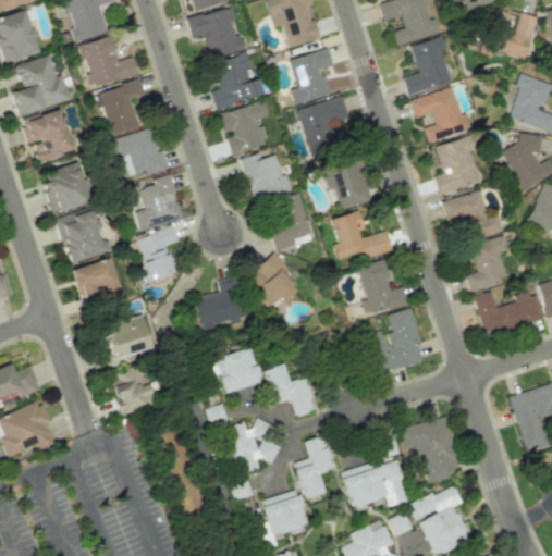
[(110,33),(102,7),(117,3),(114,0),(63,0),(68,14),(72,13),(76,28),(73,29),(77,42),(110,33)]
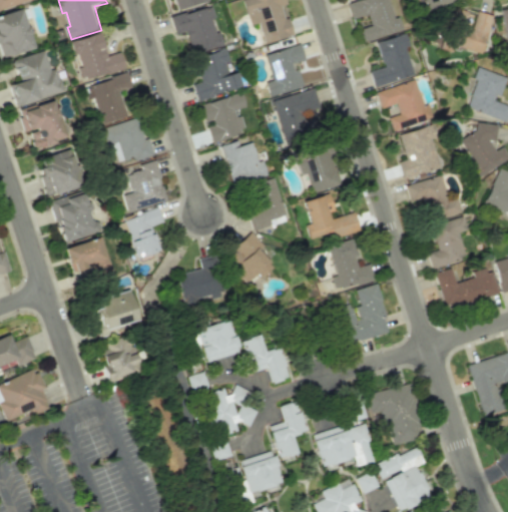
[(268,44),(297,35),(286,0),(244,0),(254,26),(262,24),(268,44)]
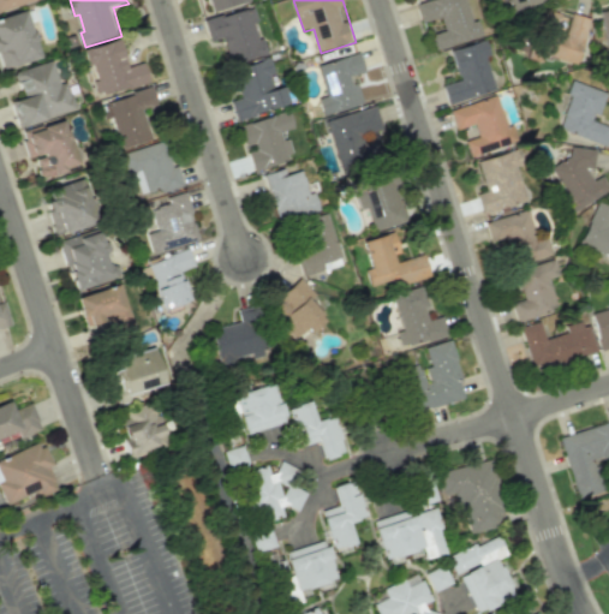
[(485,37),(482,21),(476,23),(469,0),(433,0),(419,4),(425,24),(445,18),(448,31),(435,35),(439,51),(485,37)]
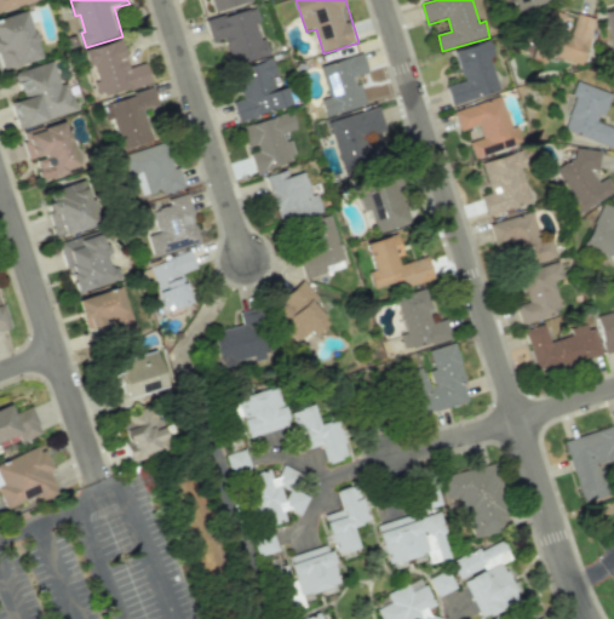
[(210,21),(216,43),(228,39),(235,66),(273,56),(269,39),(263,40),(259,24),(264,23),(259,7),(210,21)]
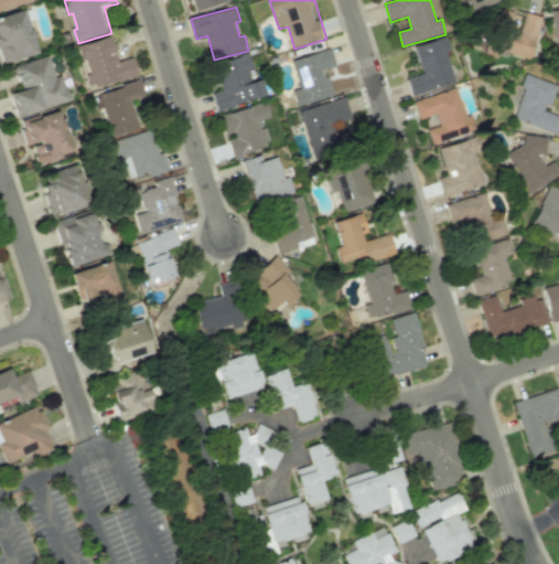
[(40,54),(28,10),(0,18),(0,49),(4,65),(40,54)]
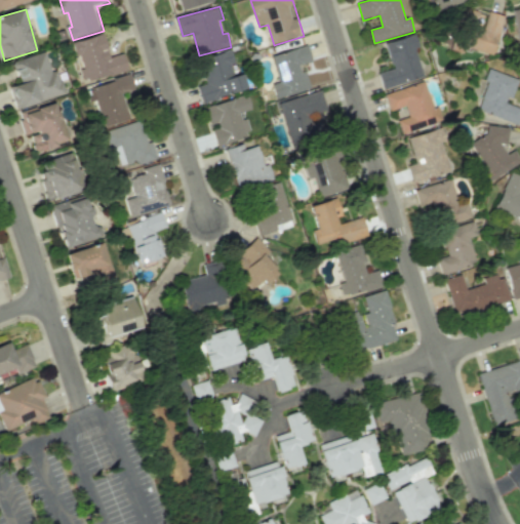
[(463,47),(495,56),(506,16),(491,12),(487,29),(469,24),(463,47)]
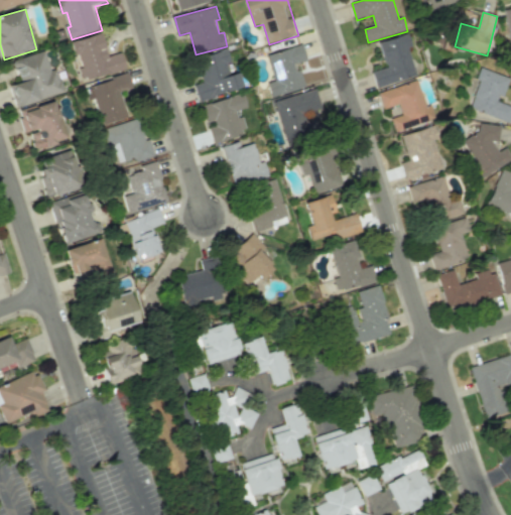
[(87,81),(129,71),(125,53),(111,56),(106,33),(78,40),(87,81)]
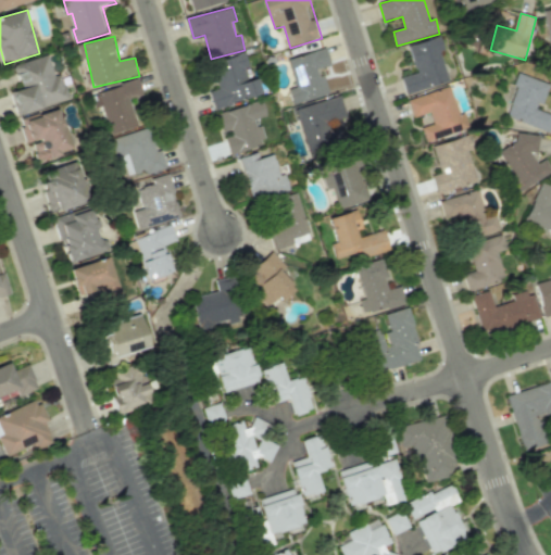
[(403,77),(409,95),(451,83),(442,51),(447,51),(442,37),(411,46),(418,73),(403,77)]
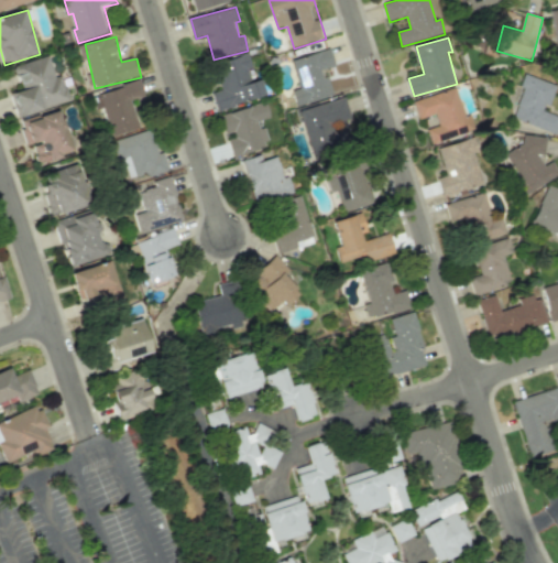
[(336,96),(329,71),(338,67),(332,50),(294,61),(303,89),(295,91),(299,107),(336,96)]
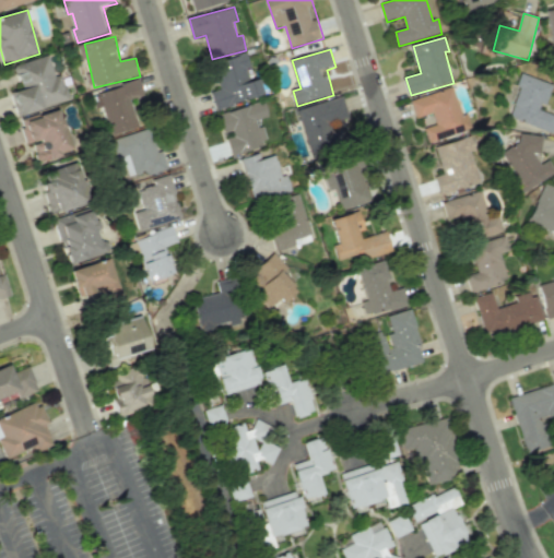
[(266,95),(261,79),(254,81),(249,70),(252,69),(248,54),(213,64),(222,90),(213,93),(219,110),(266,95)]
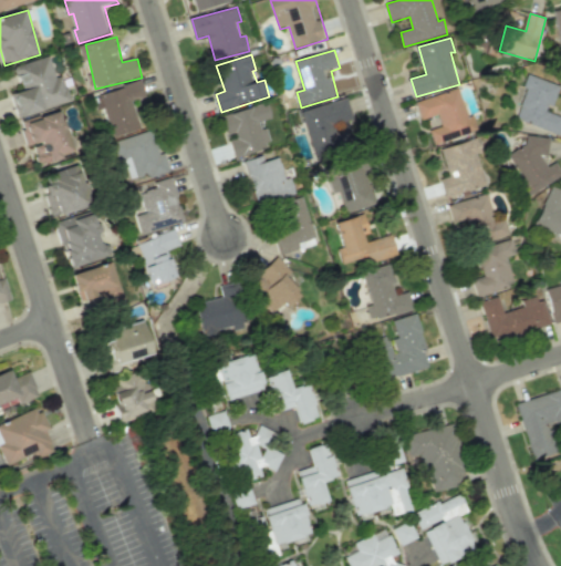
[(73,102),(65,76),(58,79),(52,58),(18,67),(24,91),(14,94),(21,117),(73,102)]
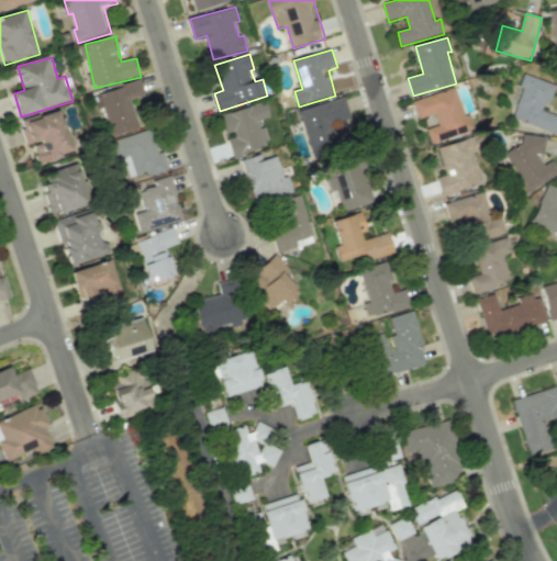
[(556,114),(547,112),(556,85),(527,75),(513,119),(556,134),(556,114)]
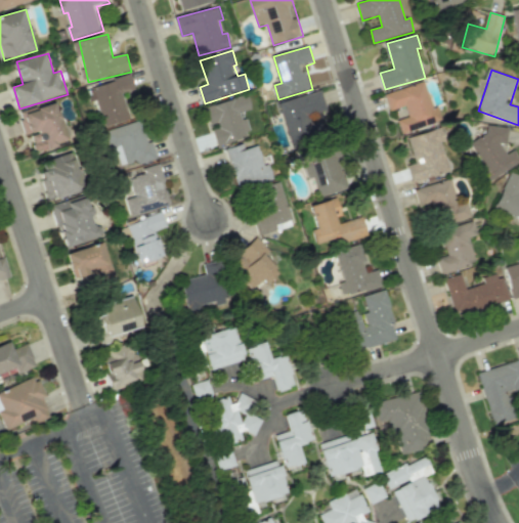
[(98,100),(106,127),(132,120),(125,94),(137,91),(133,77),(89,89),(93,101),(98,100)]
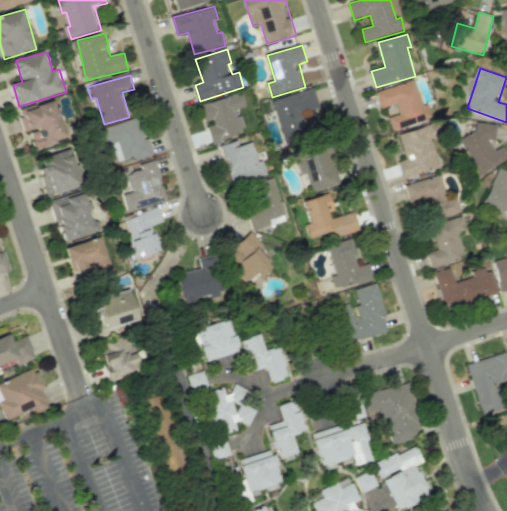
[(394,131),(434,119),(429,104),(424,106),(417,80),(377,92),(382,109),(397,104),(401,115),(390,118),(394,131)]
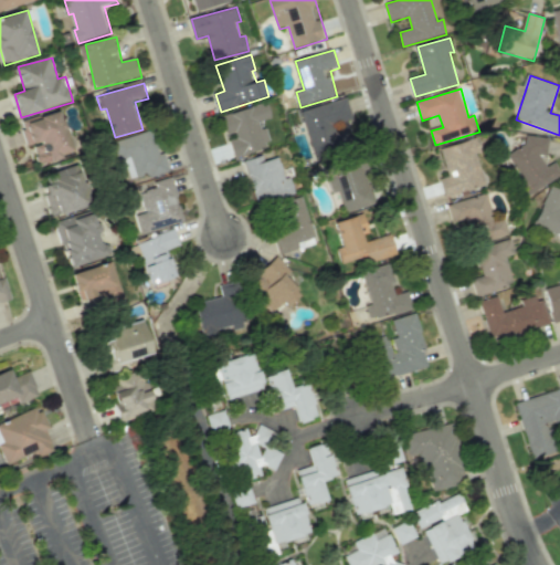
[(304,111),(316,155),(351,146),(347,129),(340,131),(339,124),(355,119),(349,98),(304,111)]
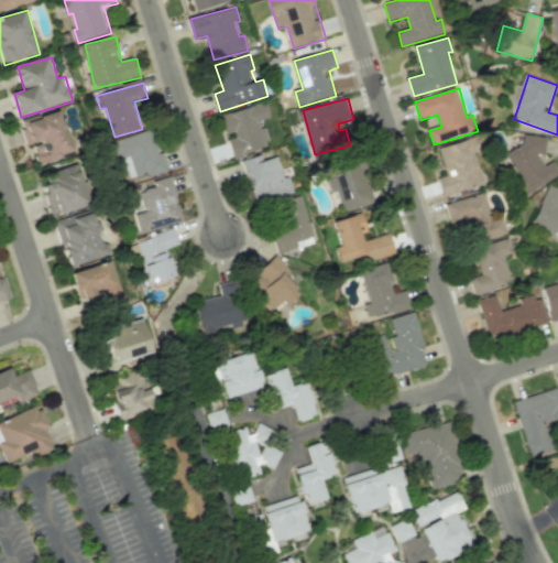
[(234,158),(271,149),(264,121),(273,119),(269,103),(223,115),(234,158)]
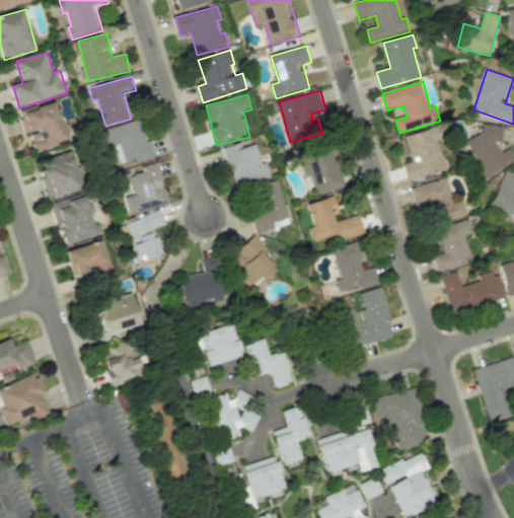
[(68,142),(59,102),(20,112),(25,135),(33,133),(38,149),(68,142)]
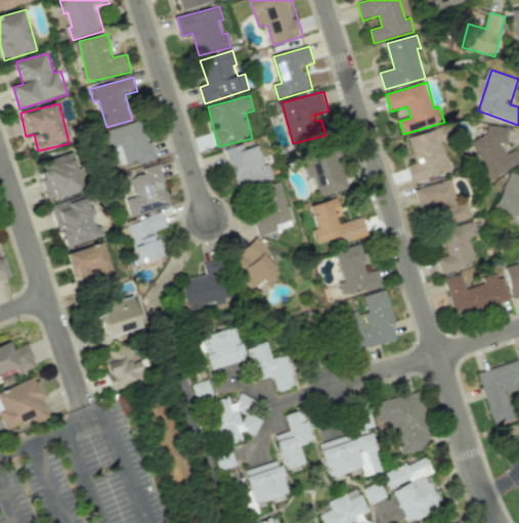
[(159,158),(154,141),(149,142),(142,121),(106,132),(113,150),(117,148),(123,169),(159,158)]
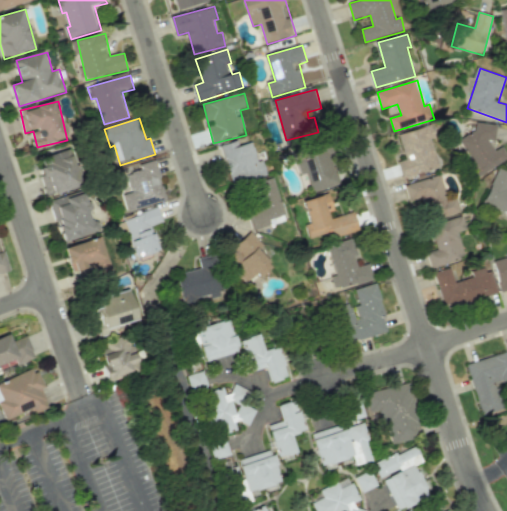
[(492,122),(479,128),(479,129),(461,138),(479,176),(506,163),(506,151),(504,147),(496,151),(491,142),(500,138),(492,122)]
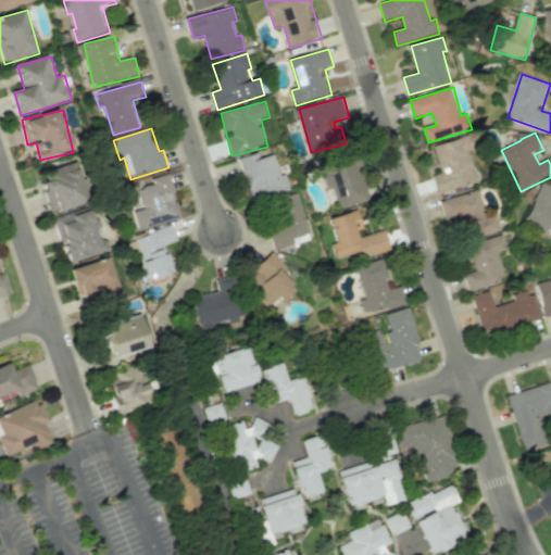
[(479,183),(471,151),(475,150),(471,136),(435,147),(442,174),(435,176),(439,193),(479,183)]
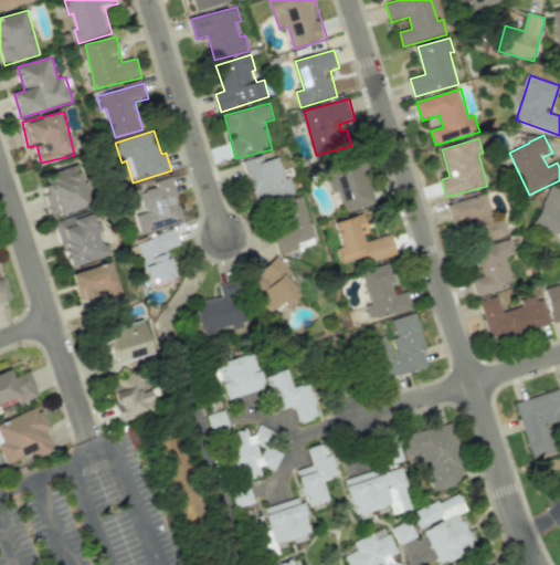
[(347,212),(379,205),(366,155),(326,165),(334,194),(342,192),(347,212)]
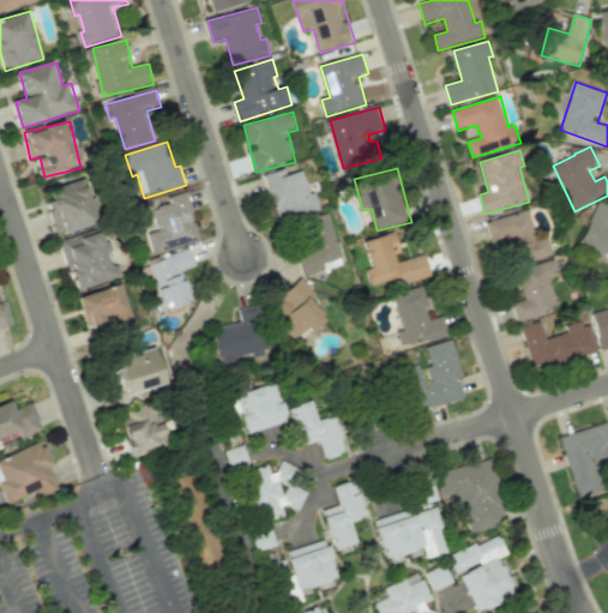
[(321,210),(317,192),(311,194),(305,170),(289,175),(287,169),(268,175),(281,221),(321,210)]
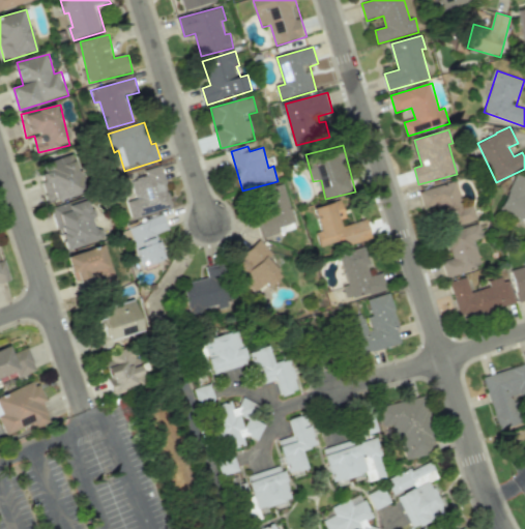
[(53,204),(87,192),(74,154),(49,163),(52,171),(42,174),(53,204)]
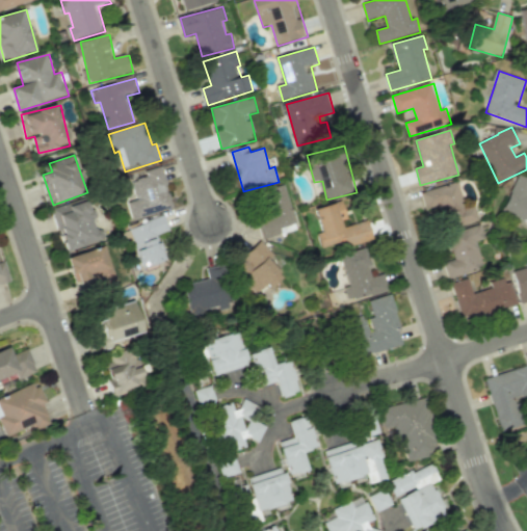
[(164,170),(125,182),(135,220),(175,209),(164,170)]
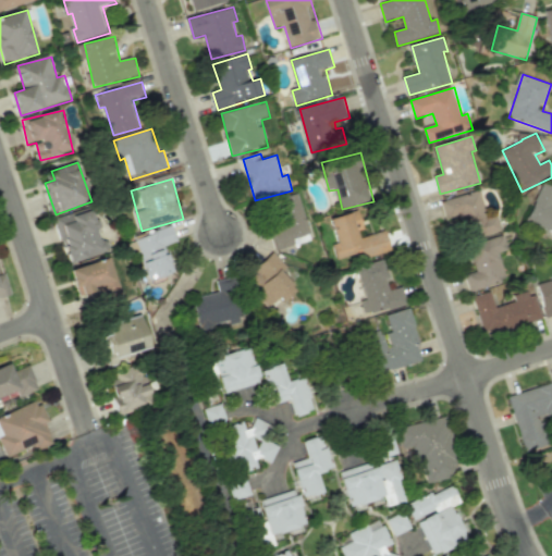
[(443,202),(452,229),(469,223),(475,239),(503,231),(498,212),(489,215),(481,190),(443,202)]
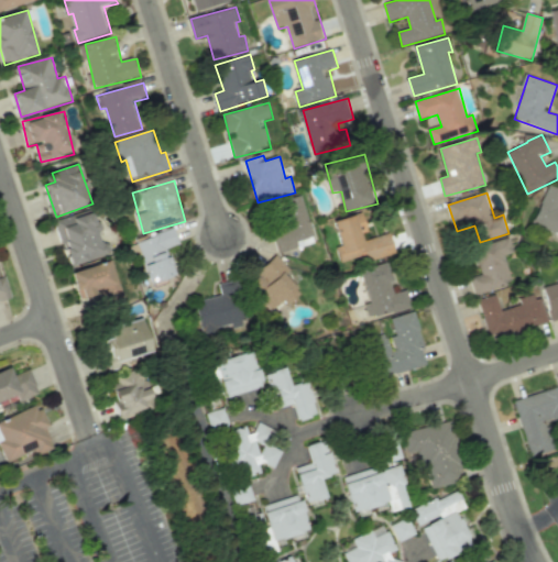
[(315,239),(306,197),(272,204),(282,252),(308,246),(307,240),(315,239)]
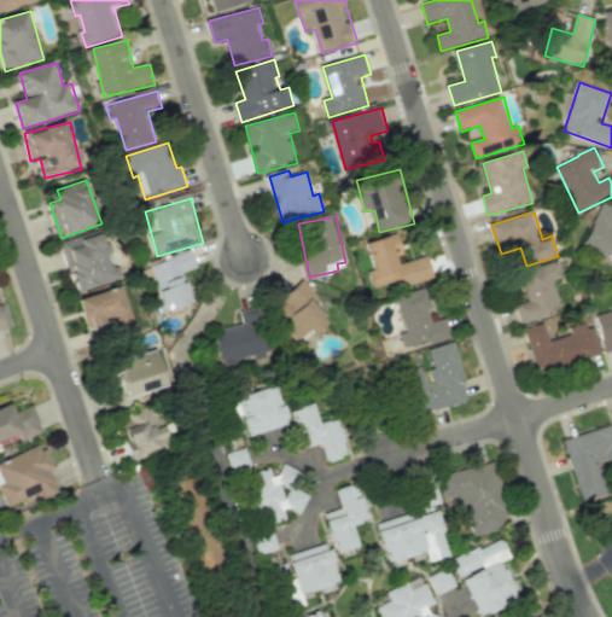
[(79,294),(123,278),(120,266),(116,267),(110,246),(108,248),(102,231),(63,244),(79,294)]
